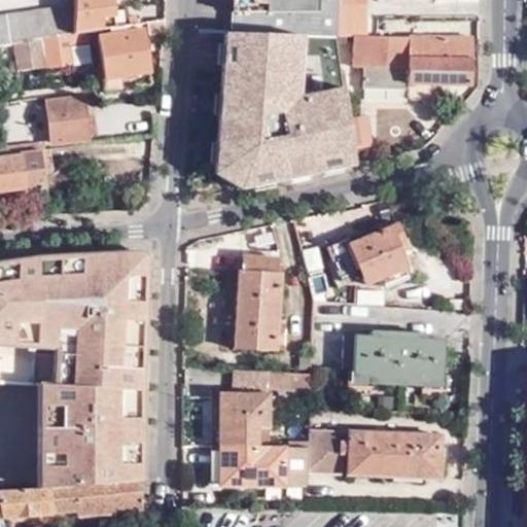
[(74,0),(75,6),(75,31),(89,29),(109,26),(115,25),(111,0),(74,0)]
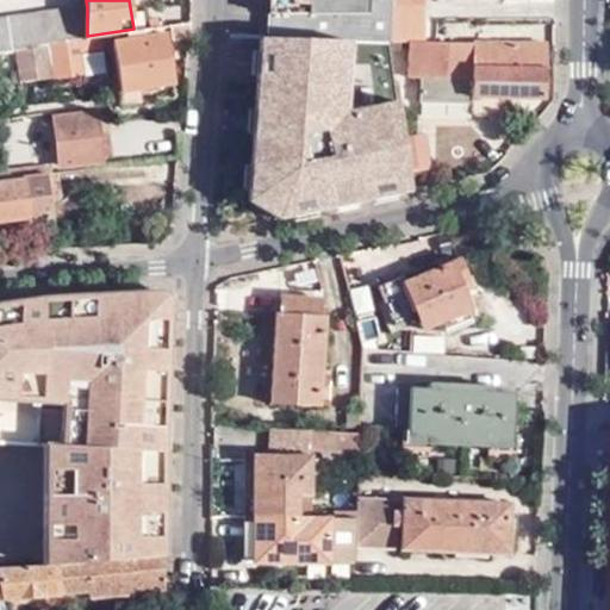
[(179,0),(151,4),(154,26),(172,25),(187,23),(188,0),(179,0)]
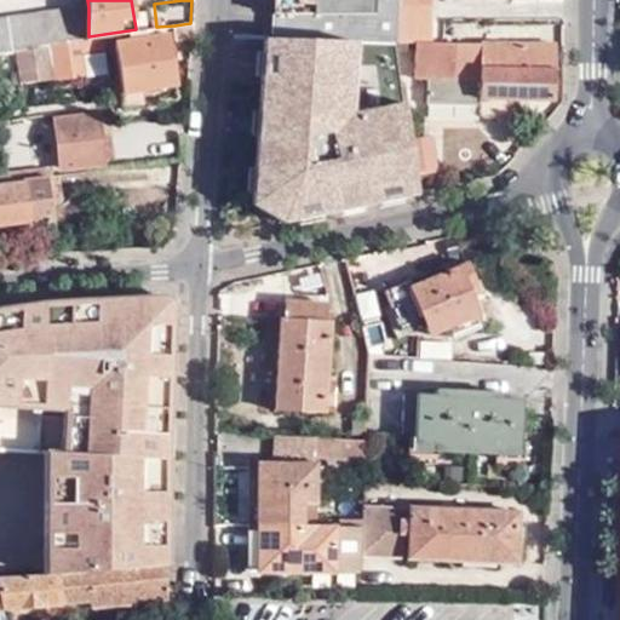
[(275,0),(274,38),(395,41),(396,24),(397,4),(396,0),(275,0)]
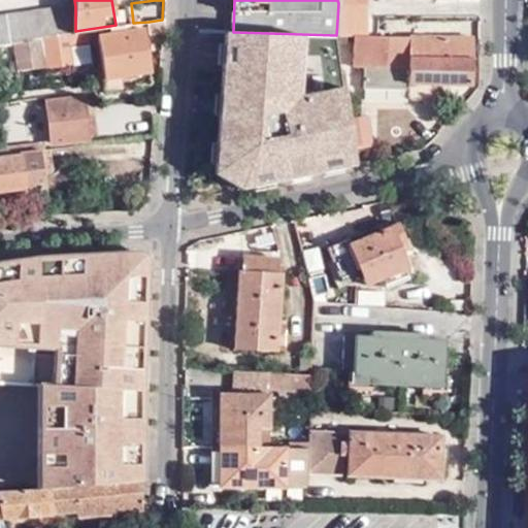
[(367,4),(338,3),(337,21),(367,22),(367,4)]
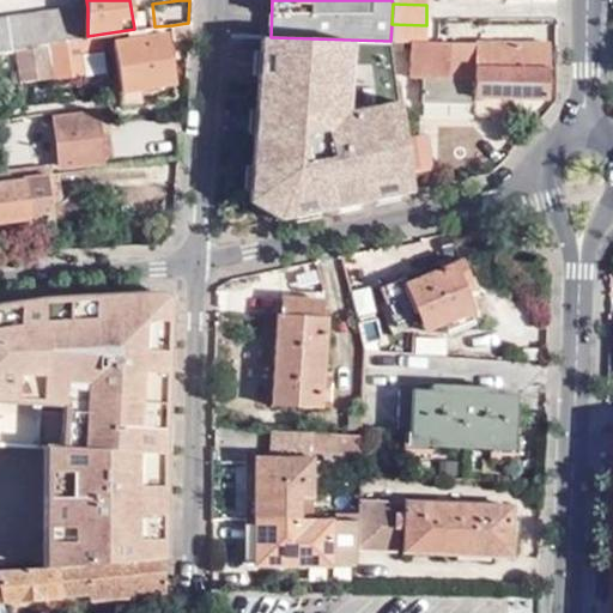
[(87,7),(0,19),(0,48),(13,47),(48,41),(87,36),(87,7)]
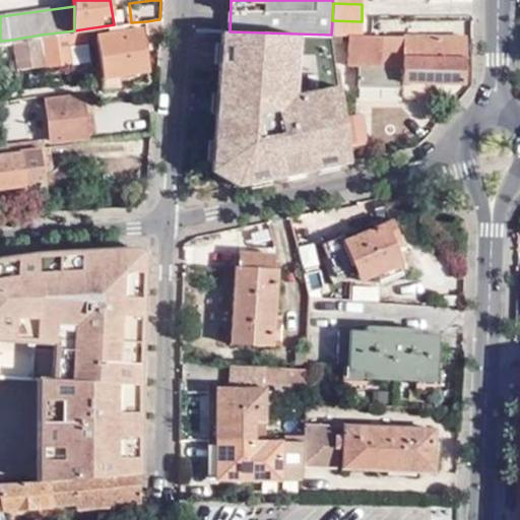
[(159,31),(159,19),(146,21),(147,33),(159,31)]
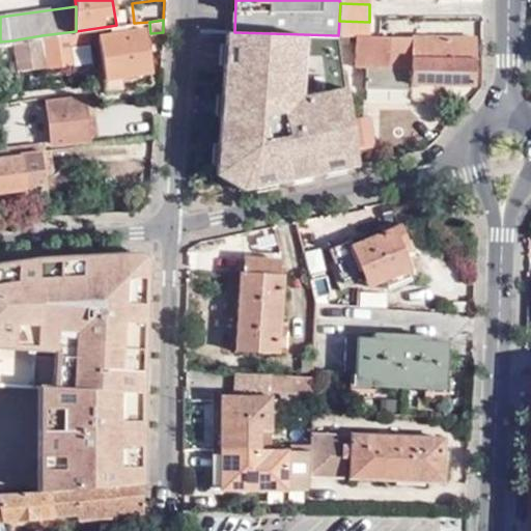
[(118,31),(117,25),(116,25),(110,26),(111,32),(100,34),(105,77),(151,71),(146,28),(118,31)]
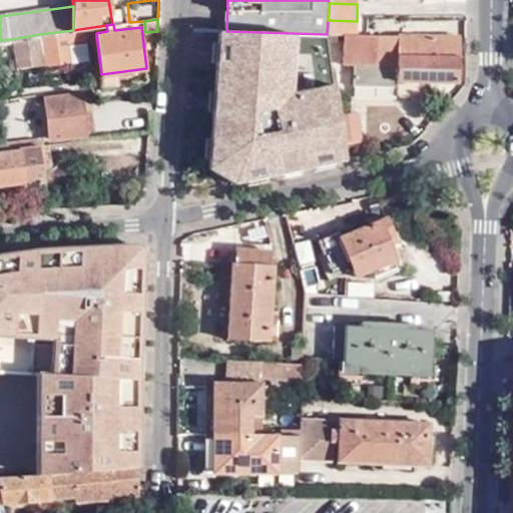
[(86,28),(73,30),(40,34),(45,65),(68,62),(67,47),(87,44),(86,28)]
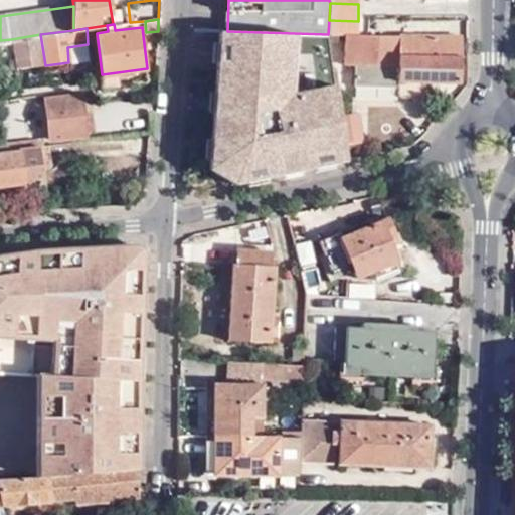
[(235,183),(346,159),(328,34),(227,31),(220,30),(211,167),(235,183)]
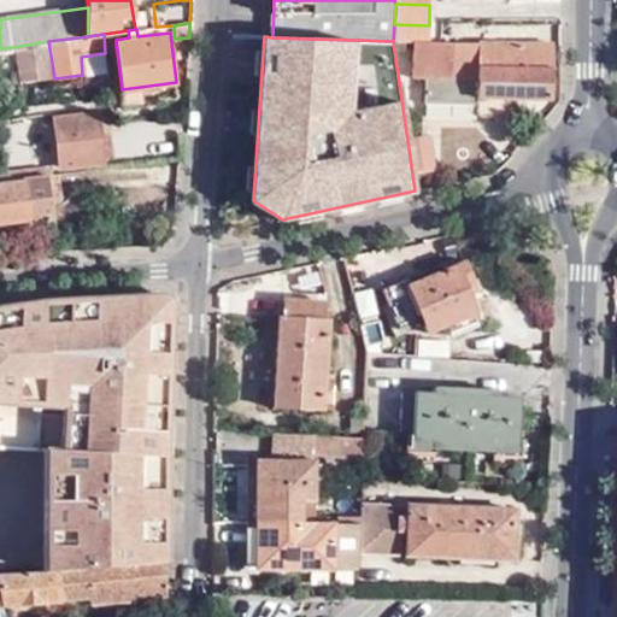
[(54,78),(48,41),(13,47),(21,82),(54,78)]
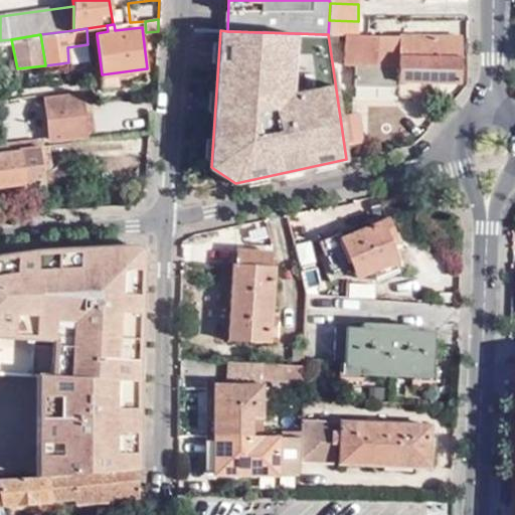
[(398,58),(398,55),(399,37),(368,35),(345,35),(345,56),(398,58)]
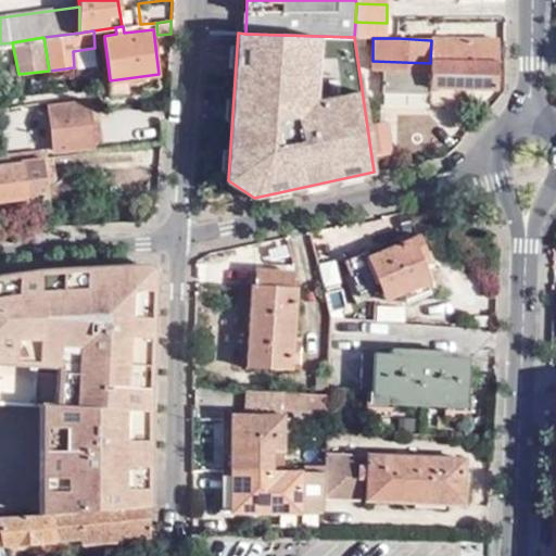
[(431,40),(430,60),(495,62),(495,42),(431,40)]
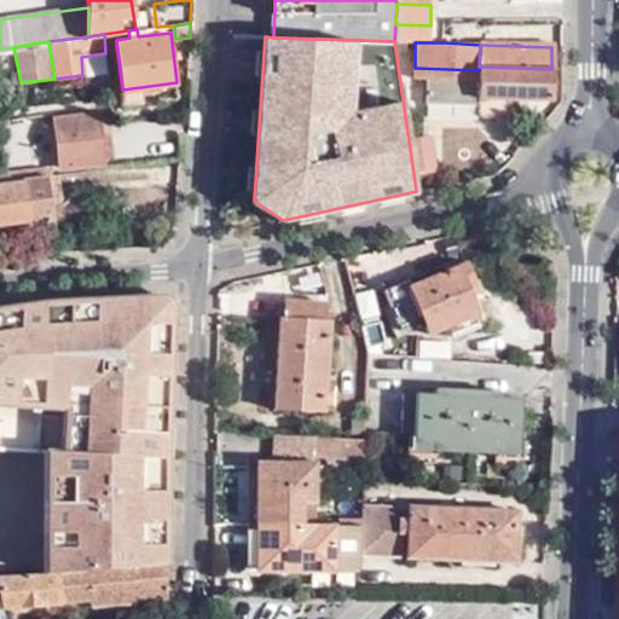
[(551,100),(551,69),(479,67),(479,70),(478,114),(507,115),(508,99),(551,100)]
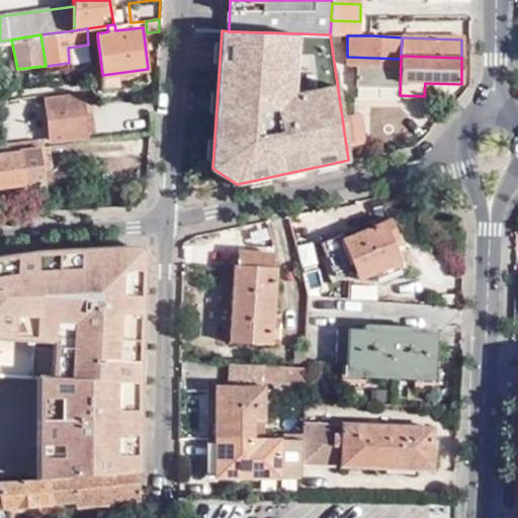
[(85,133),(82,98),(82,95),(48,99),(52,139),(86,135),(85,133)]
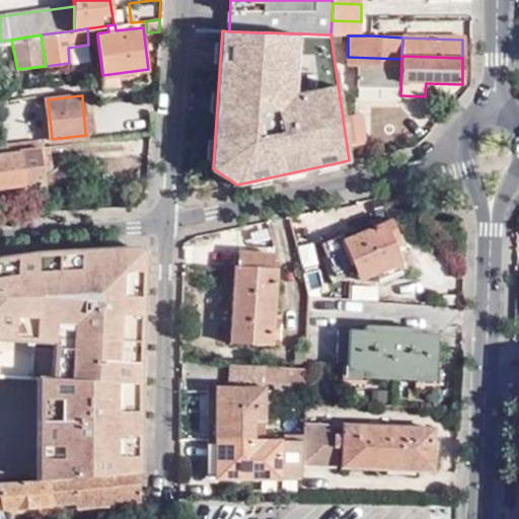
[(94,97),(82,98),(85,133),(98,131),(94,97)]
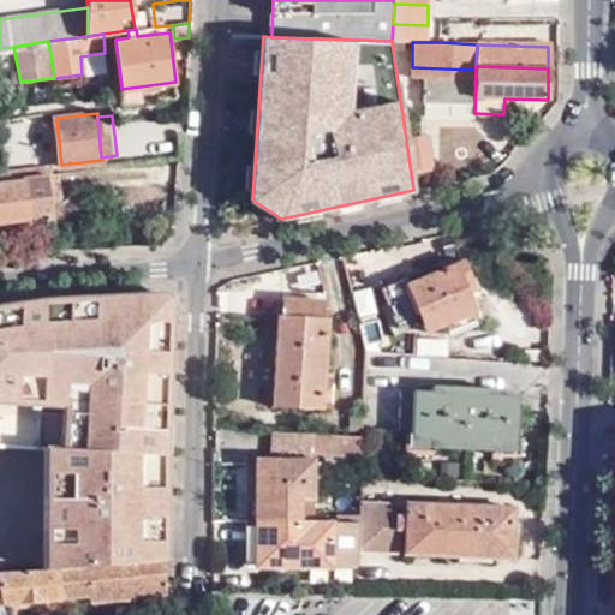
[(33,167),(33,175),(54,173),(53,166),(33,167)]
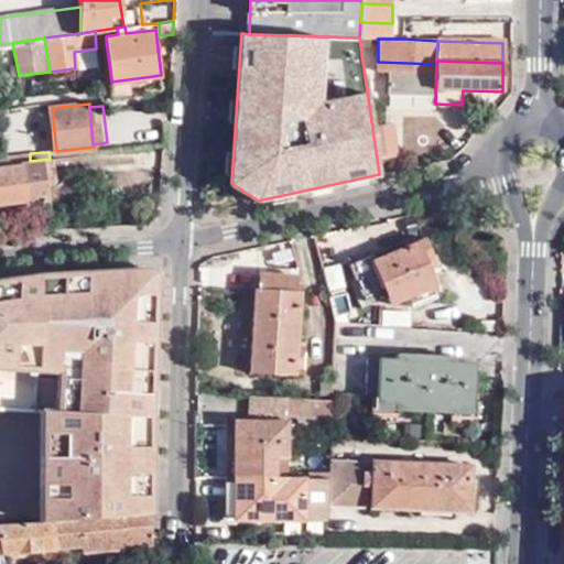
[(50,159),(30,161),(0,165),(0,204),(23,202),(23,206),(49,203),(46,179),(56,177),(54,158),(50,159)]
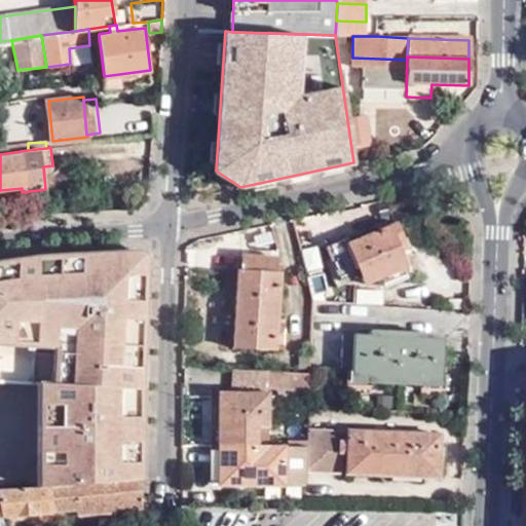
[(405,265),(400,251),(396,239),(402,237),(395,220),(344,239),(358,271),(363,282),(405,265)]
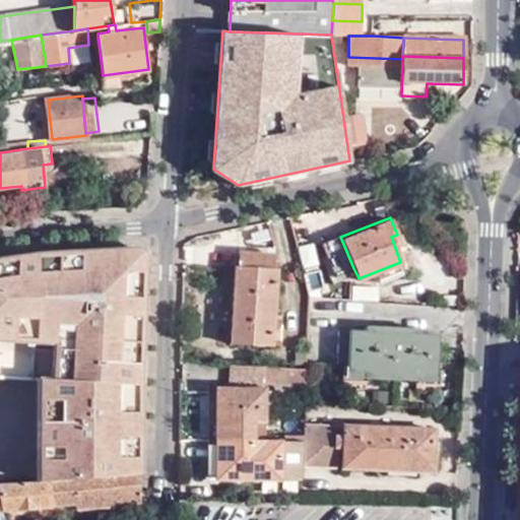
[(340,272),(353,268),(340,237),(339,233),(319,241),(332,275),(340,272)]
